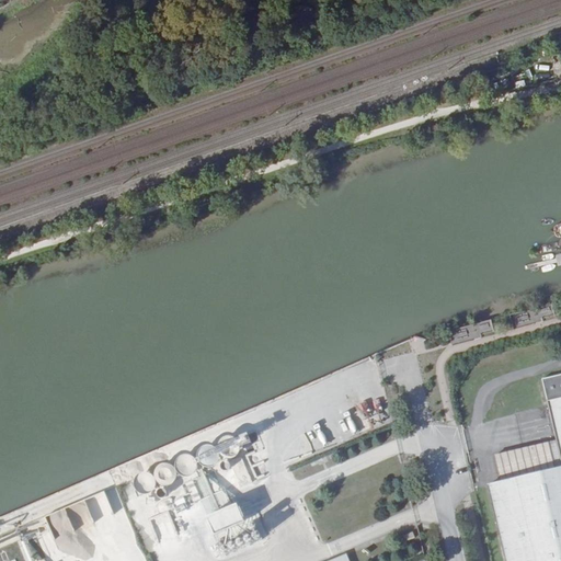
[(526,66),(530,81),(546,77),(541,61),(526,66)]
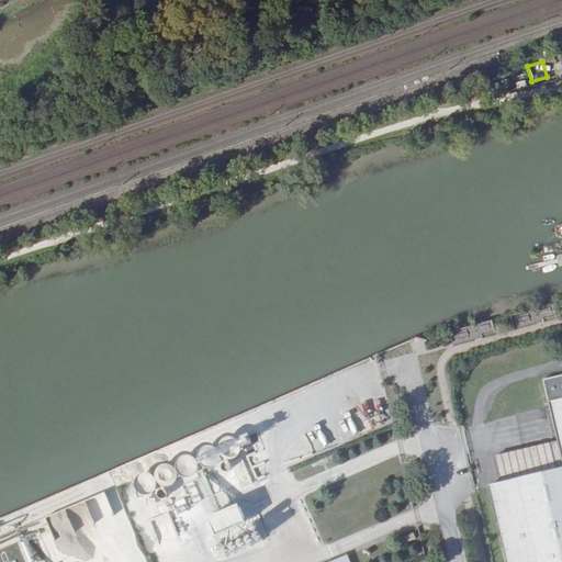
[(506,561),(561,561),(561,375),(542,380),(558,441),(561,461),(561,468),(528,476),(489,485),(506,561)]
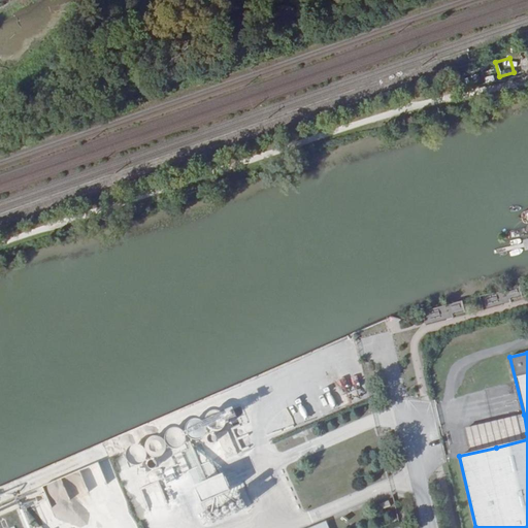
[(527,439),(527,433),(524,415),(491,423),(496,448),(527,439)]
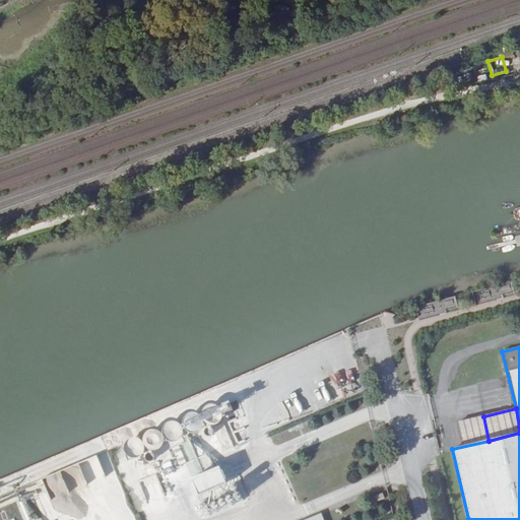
[(172,444),(187,430),(191,434),(199,427),(189,416),(180,426),(175,420),(161,434),(172,444)]
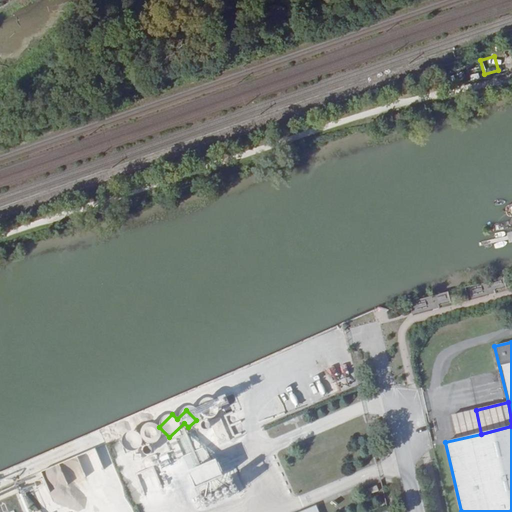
[(238,493),(232,477),(224,480),(217,461),(188,471),(202,507),(238,493)]
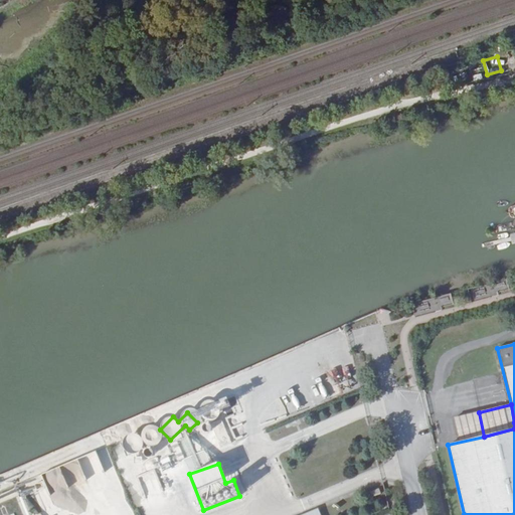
[(140,474),(142,490),(158,488),(156,472),(140,474)]
